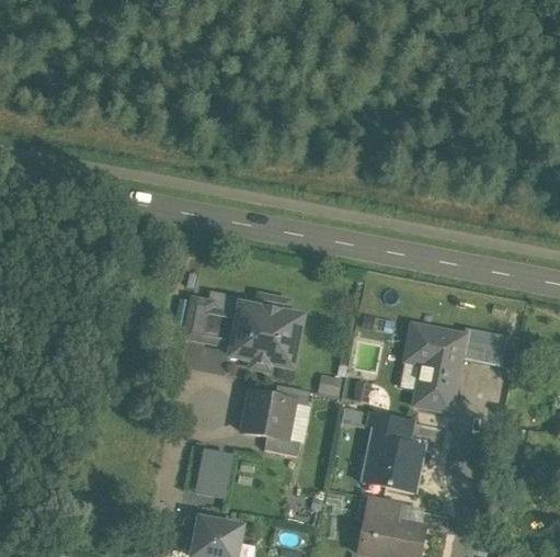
[(303,318),(242,306),(235,345),(232,355),(293,367),(303,318)]
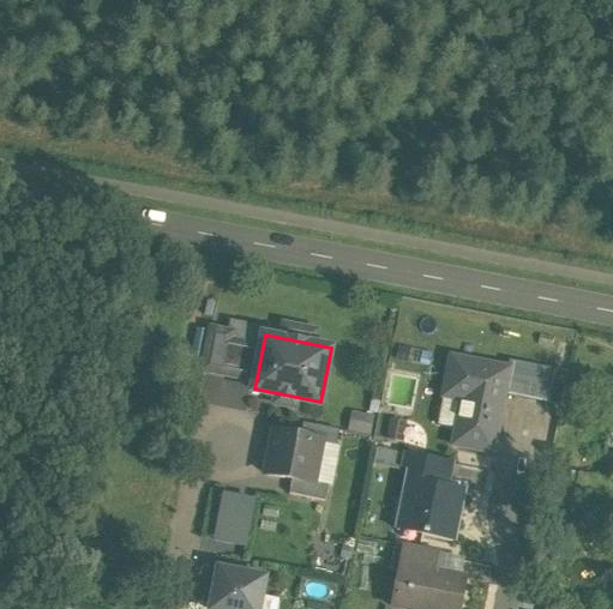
[(263,345),(224,338),(218,371),(257,378),(263,345)]
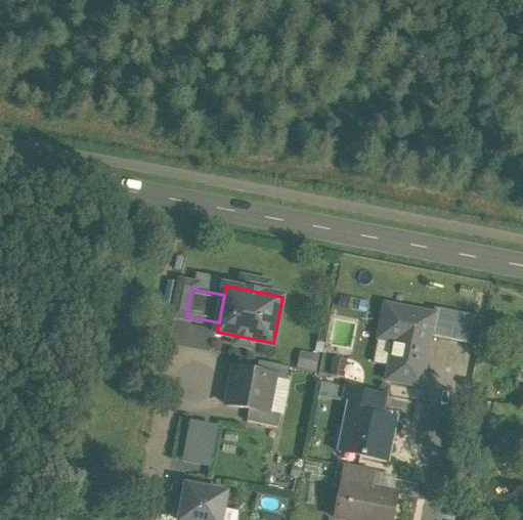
[(434,312),(386,303),(379,337),(395,340),(387,378),(421,385),(431,335),(435,313),(434,312)]
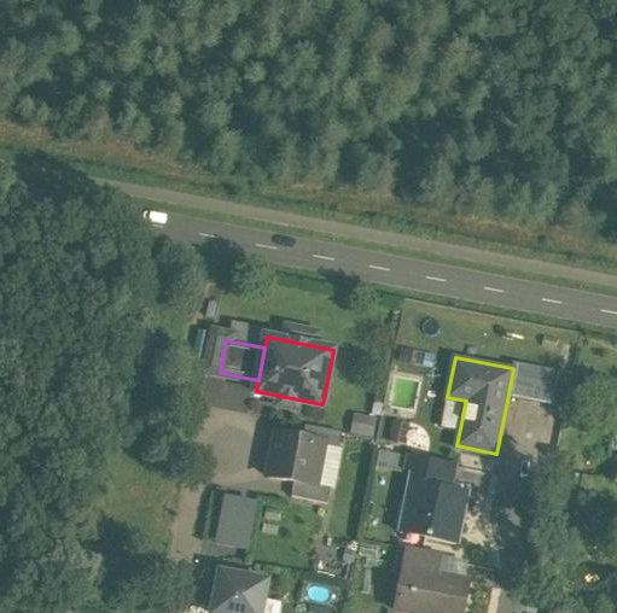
[(558,371),(513,361),(512,368),(513,369),(508,395),(552,403),(558,371)]
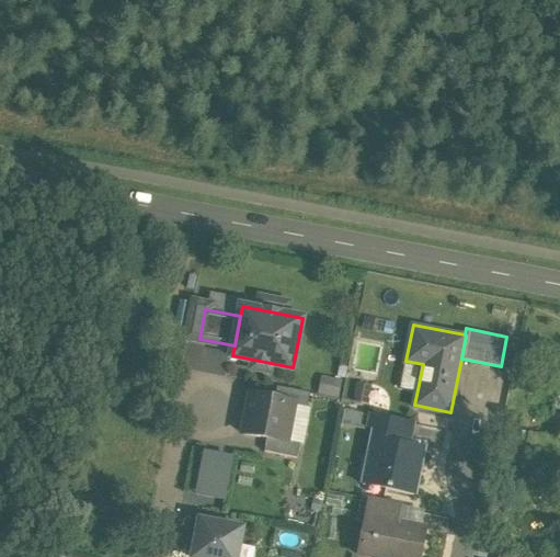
[(309,390),(277,385),(275,397),(295,401),(295,402),(307,405),(309,390)]
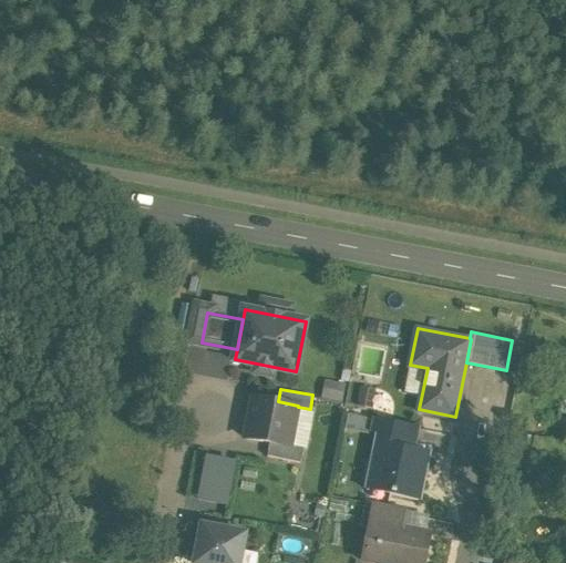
[(278,401),(254,397),(247,437),(270,441),(290,444),(290,443),(298,407),(298,406),(278,401)]
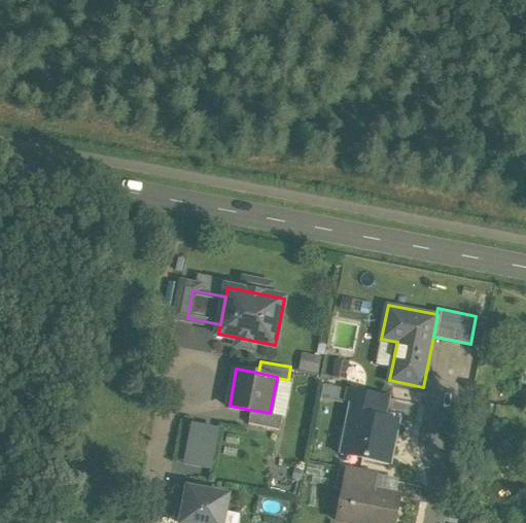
[(378,392),(349,387),(347,401),(352,402),(352,401),(376,406),(378,392)]
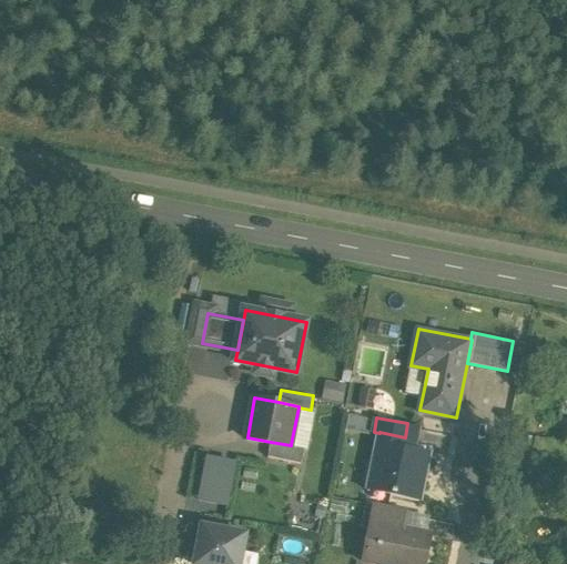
[(358,430),(348,485),(363,487),(374,432),(358,430)]
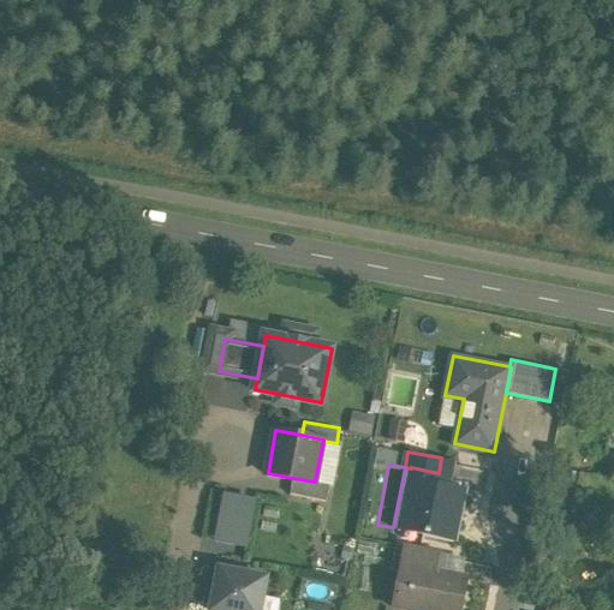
[(439,473),(411,467),(411,468),(399,528),(455,540),(465,488),(436,482),(439,473)]
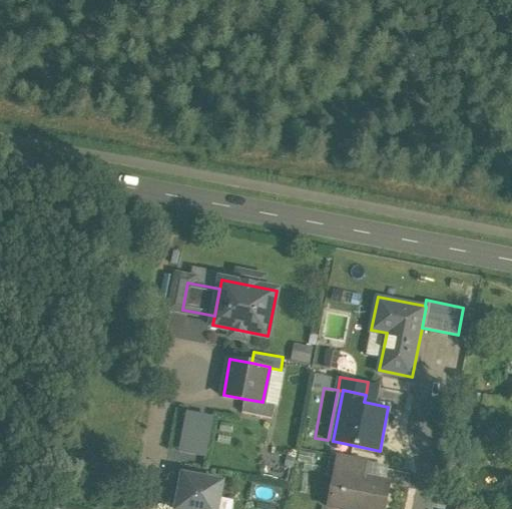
[(263,402),(244,399),(242,410),(272,416),(275,403),(263,401),(263,402)]
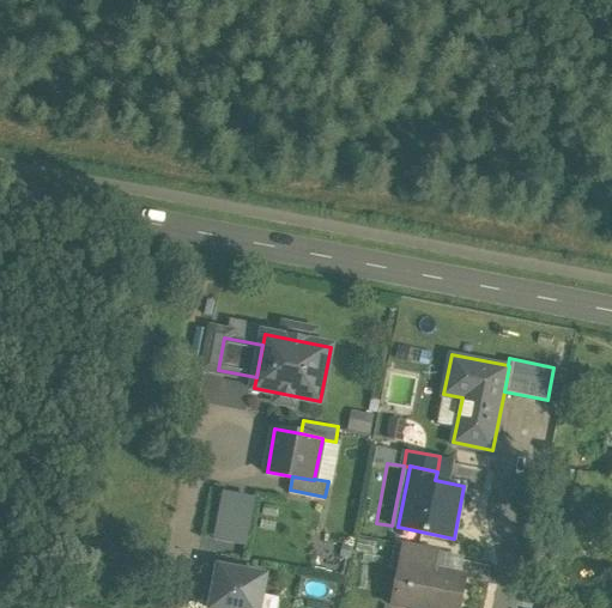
[(258,494),(223,488),(214,536),(248,542),(258,494)]
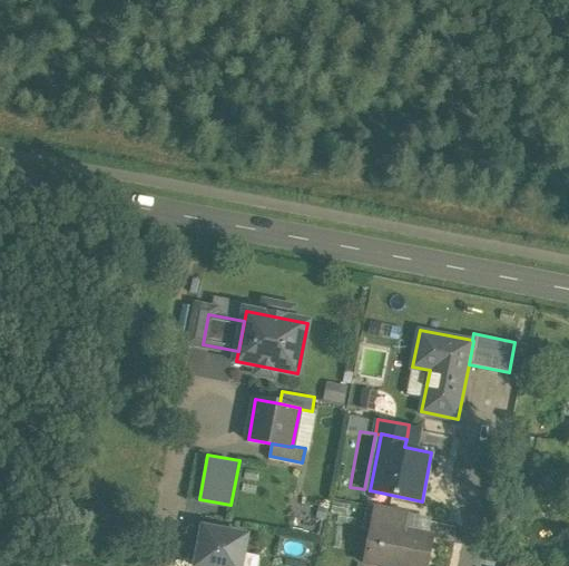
[(400,510),(375,506),(372,524),(396,528),(400,510)]
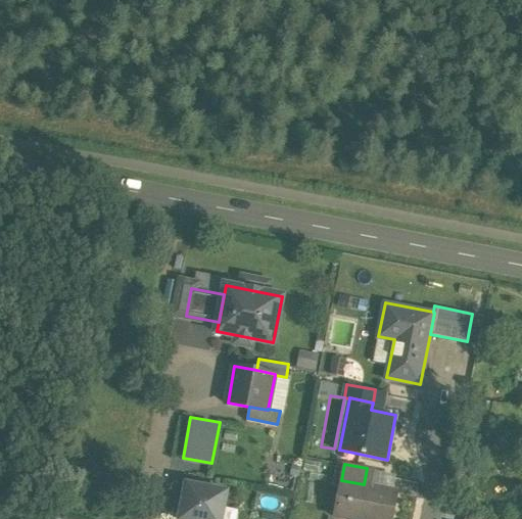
[(364,484),(341,480),(334,514),(357,518),(368,518),(369,518),(391,518),(397,491),(364,484)]
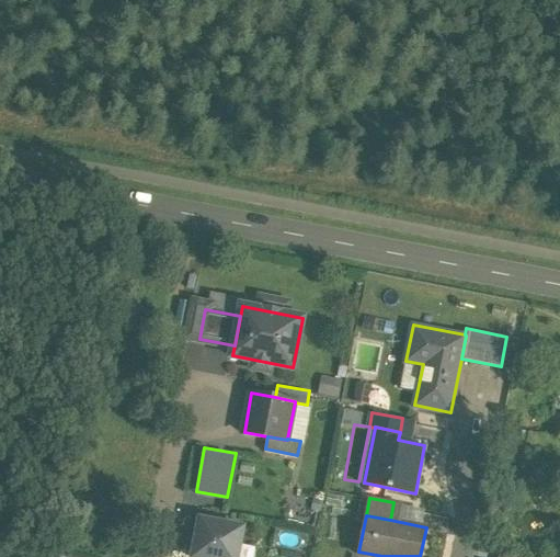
[(237,556),(243,526),(201,518),(193,556),(194,556),(237,556)]
